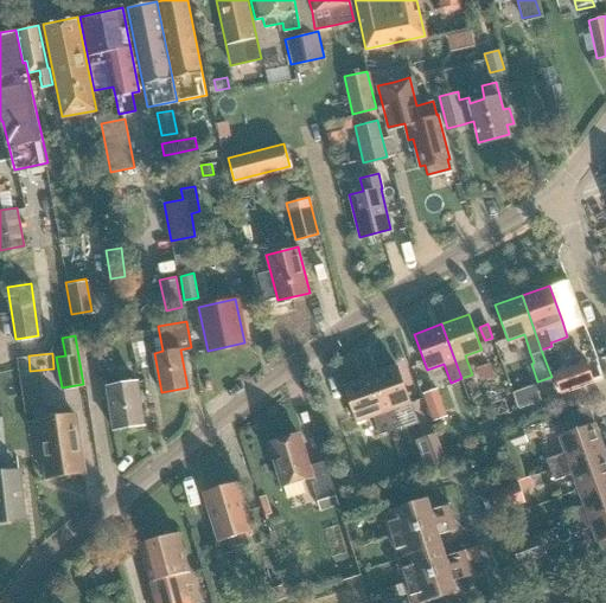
[(488,361),(476,366),(480,377),(491,373),(488,361)]
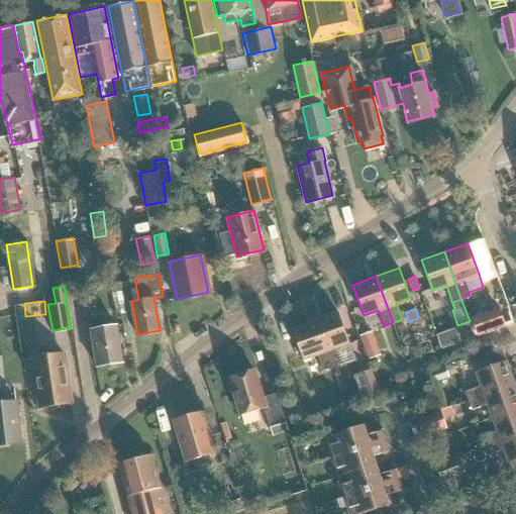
[(498,308),(472,317),(477,333),(504,323),(498,308)]
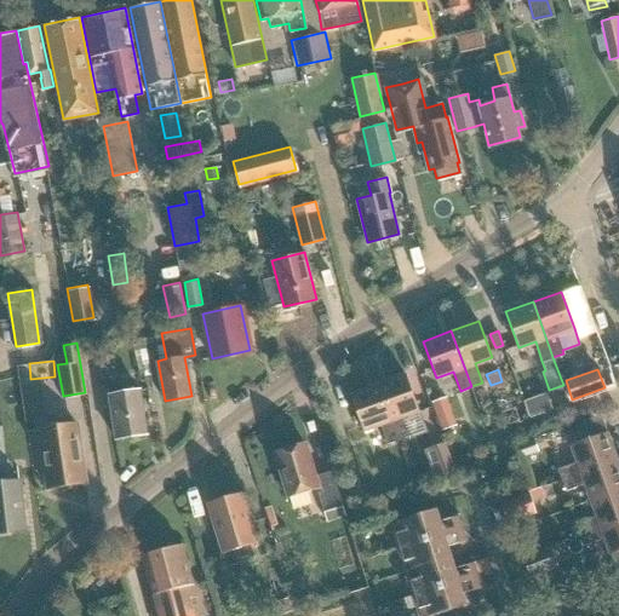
[(377,383),(397,438),(408,435),(401,415),(418,409),(405,373),(377,383)]
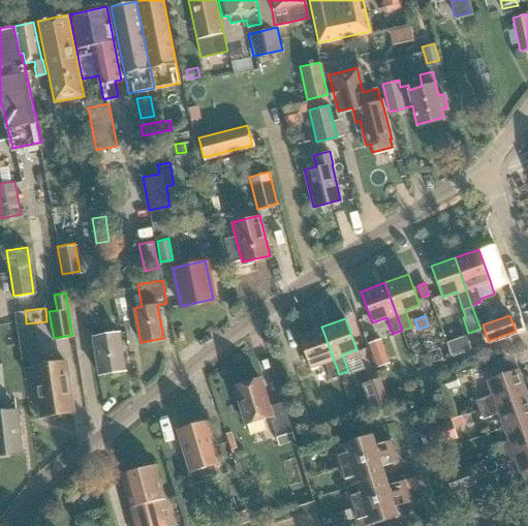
[(91,326),(98,373),(125,369),(119,332),(103,334),(101,323),(91,326)]
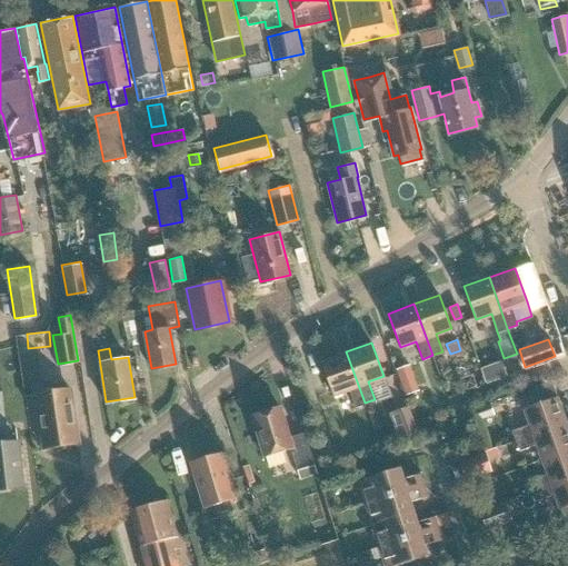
[(355,407),(365,403),(346,351),(320,361),(332,395),(348,389),(355,407)]
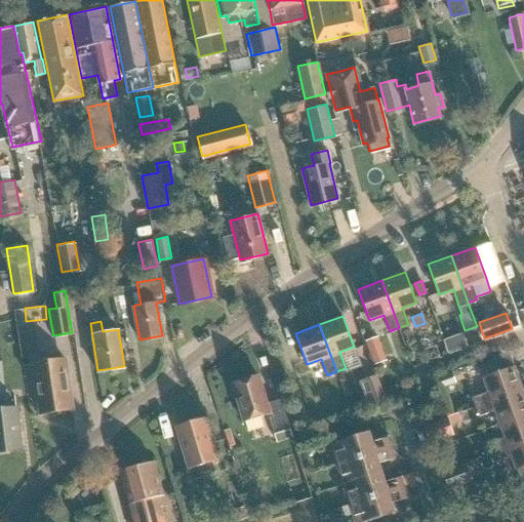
[(386,358),(377,334),(364,338),(373,363),(386,358)]
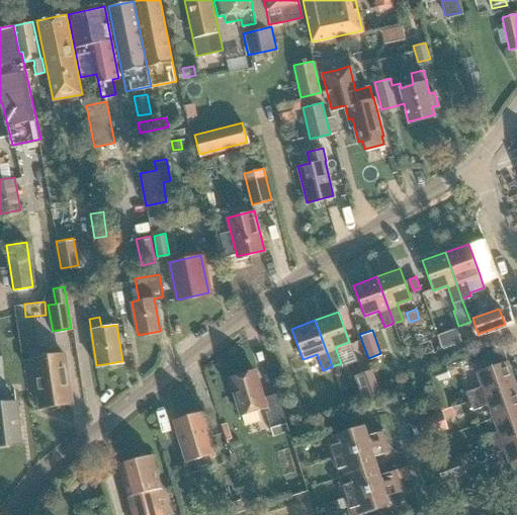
[(32,357),(40,407),(71,402),(63,352),(32,357)]
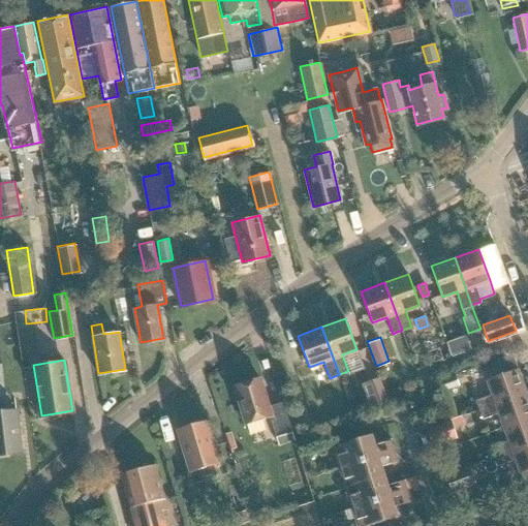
[(478,408),(526,392),(517,368),(486,379),(491,394),(474,399),(478,408)]
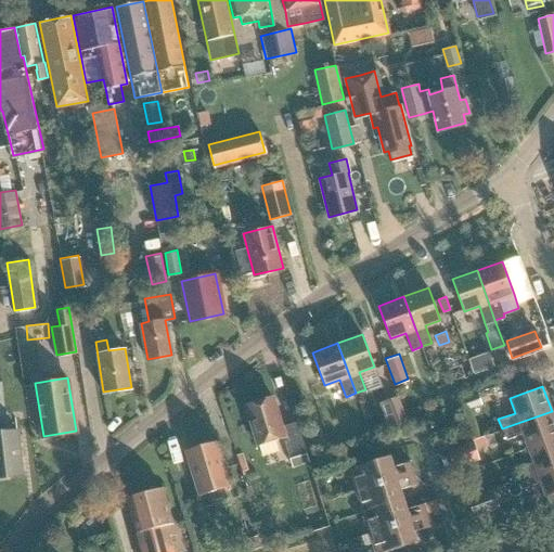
[(481,401),(477,390),(460,397),(464,408),(481,401)]
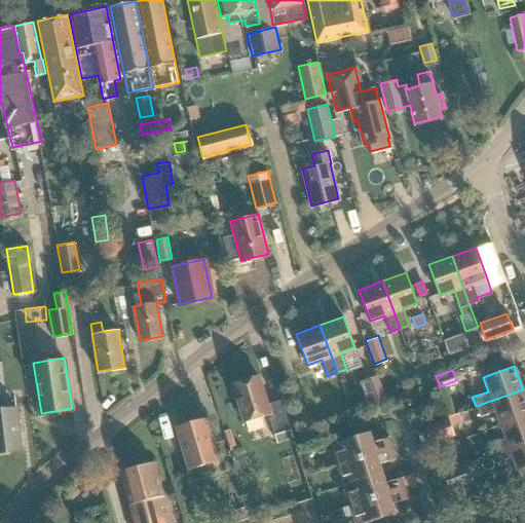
[(385,398),(376,373),(363,378),(372,403),(385,398)]
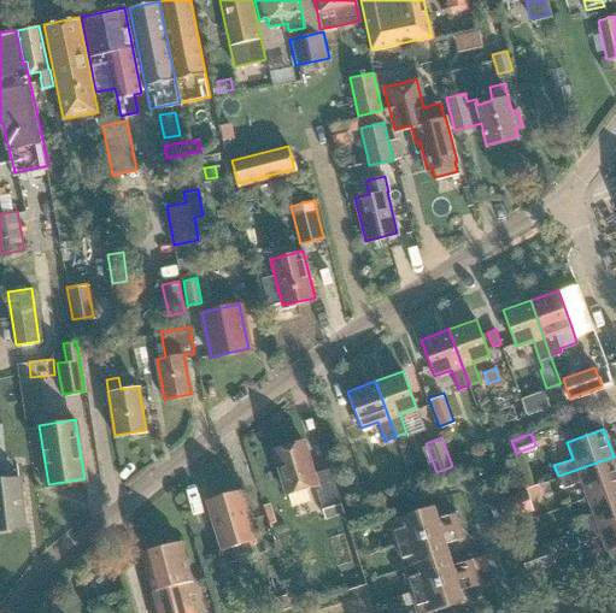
[(303,440),(273,449),(286,493),(288,493),(291,504),(308,497),(304,487),(314,484),(324,517),(344,511),(329,467),(312,472),(303,440)]
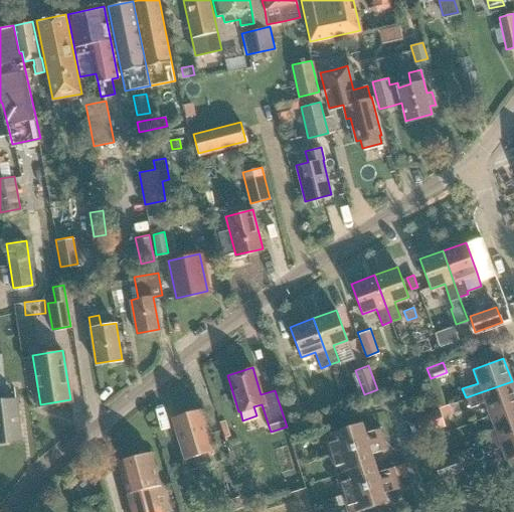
[(297,386),(307,415),(324,409),(315,380),(297,386)]
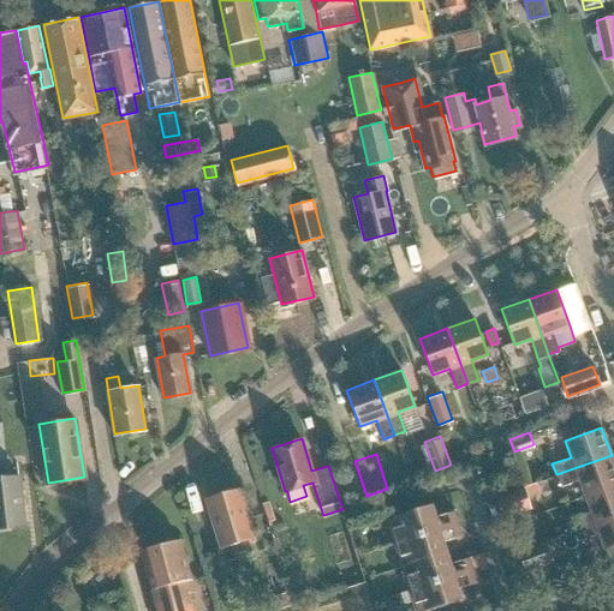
[(584,495),(613,484),(613,462),(612,455),(556,474),(560,485),(579,479),(584,495)]
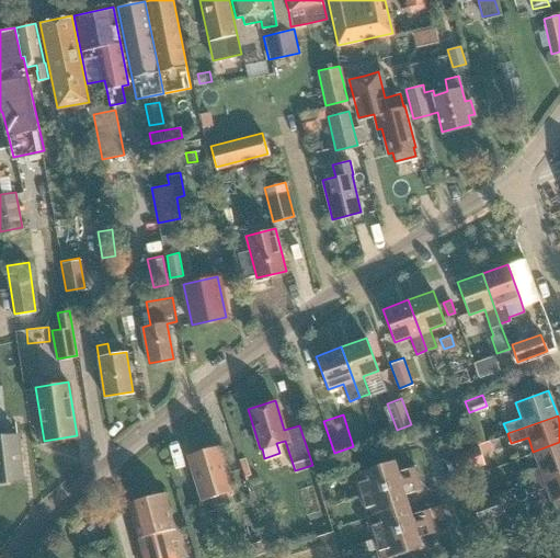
[(0,481),(22,479),(16,433),(0,435),(0,481)]
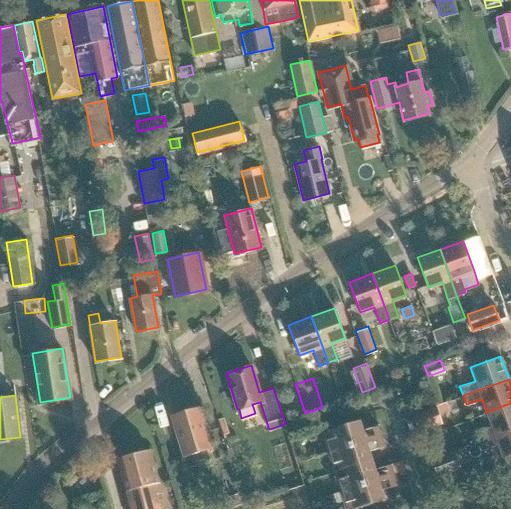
[(479,440),(510,428),(510,403),(486,412),(491,425),(475,431),(479,440)]
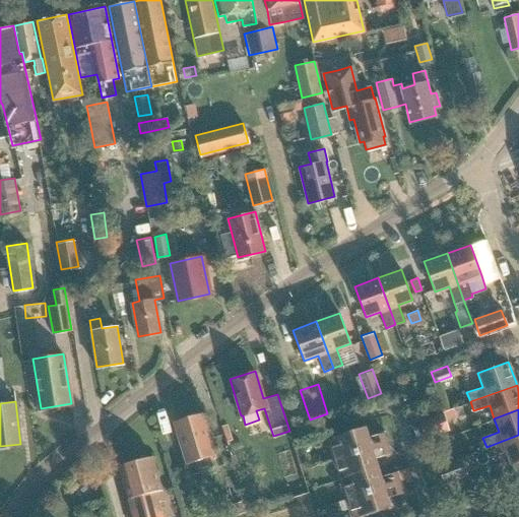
[(449,410),(426,417),(431,433),(454,426),(449,410)]
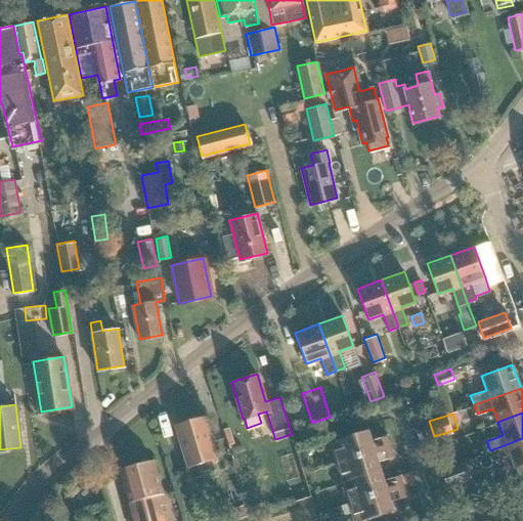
[(175,425),(187,466),(216,457),(205,416),(175,425)]
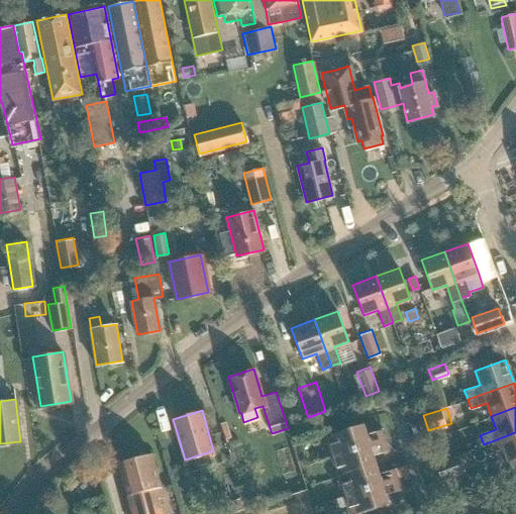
[(367,433),(364,423),(325,435),(348,513),(386,513),(383,505),(388,504),(385,494),(400,489),(394,468),(378,473),(373,454),(388,449),(382,428),(367,433)]
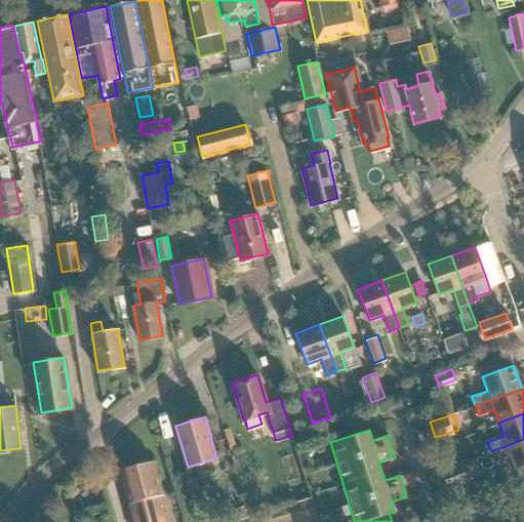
[(523,439),(491,451),(494,460),(511,454),(516,469),(523,466),(523,439)]
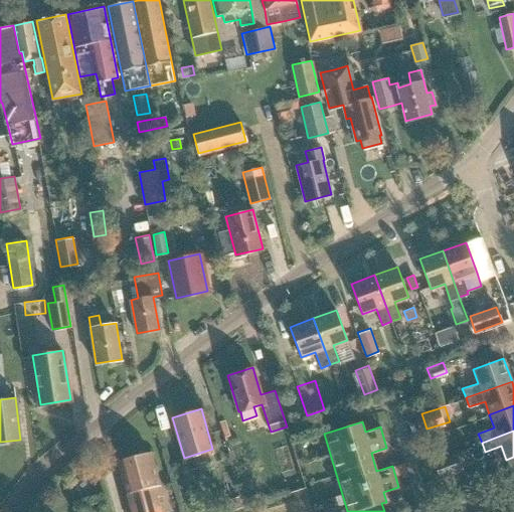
[(162,494),(151,451),(118,460),(132,511),(161,511),(157,496),(162,494)]
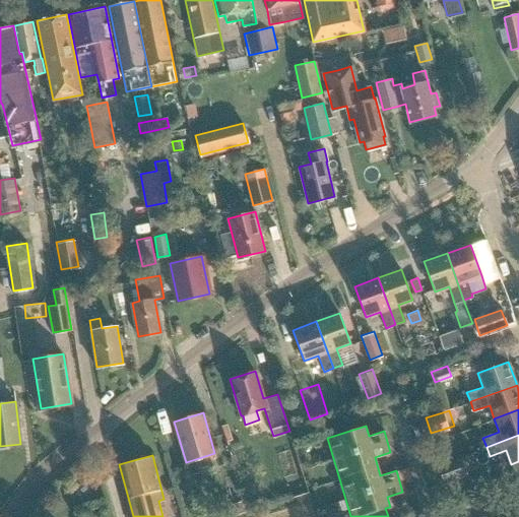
[(461,458),(439,467),(445,482),(467,473),(461,458)]
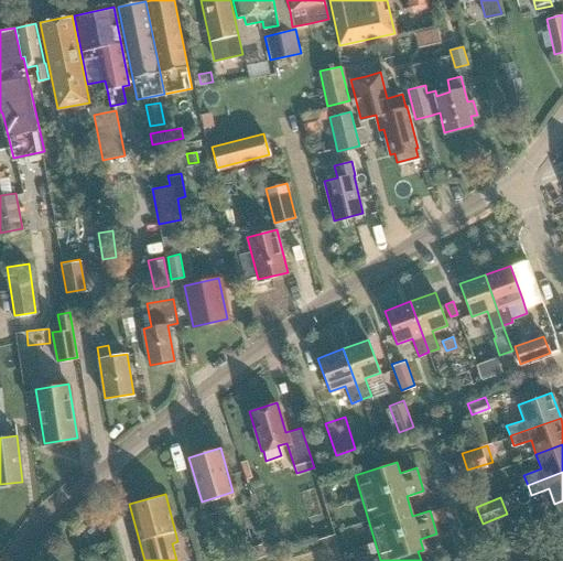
[(264,553),(261,542),(247,547),(247,548),(238,551),(240,560),(264,553)]
